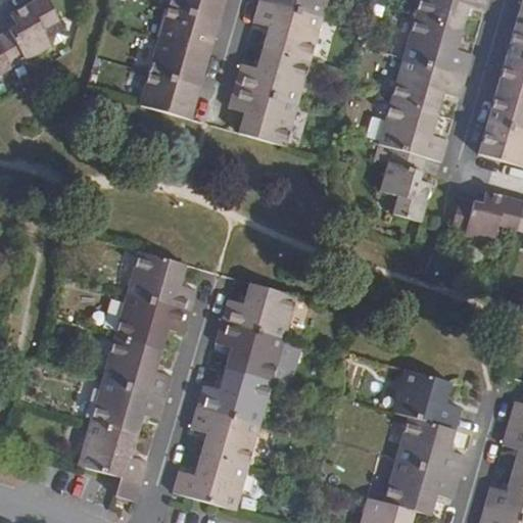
[(44,0),(37,0),(10,16),(16,28),(0,36),(0,49),(10,68),(50,46),(42,31),(57,22),(44,0)]
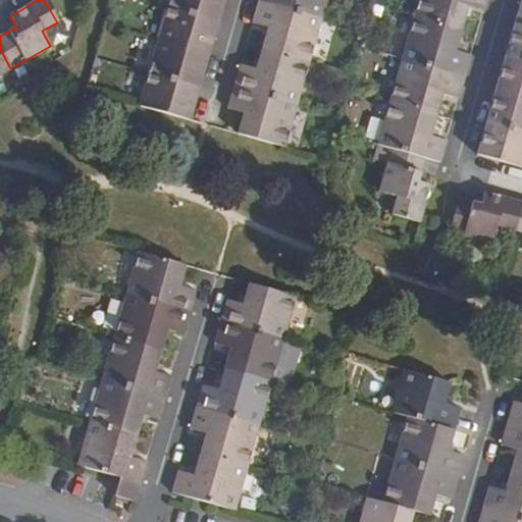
[(224,0),(168,0),(166,9),(219,23),(222,9),(216,8),(218,1),(224,3),(224,0)]
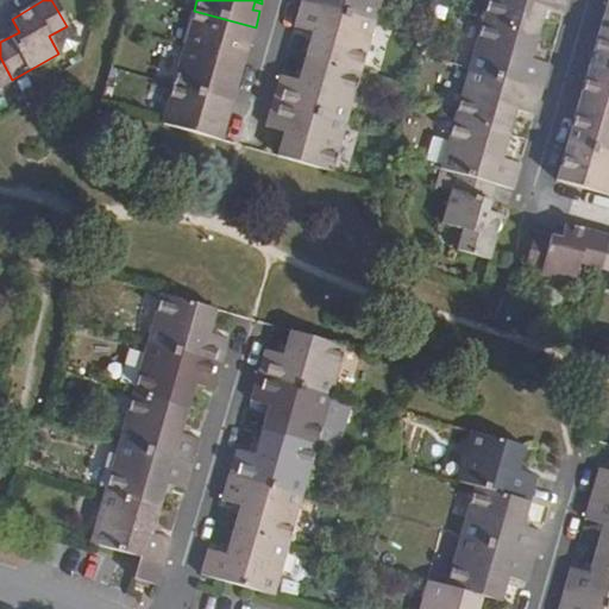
[(372,23),(378,0),(299,0),(299,1),(372,23)]
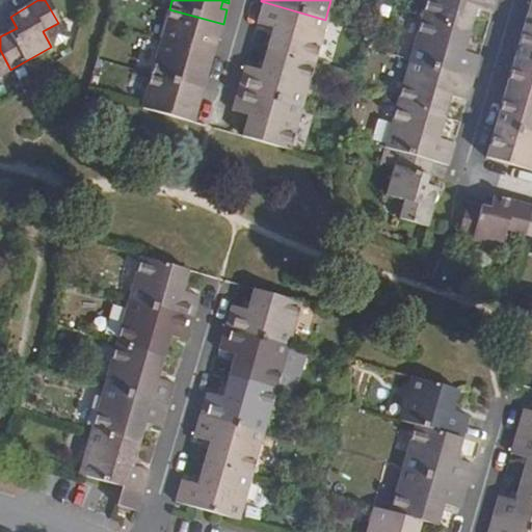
[(495,0),(424,0),(420,17),(469,30),(474,10),(490,15),(495,0)]
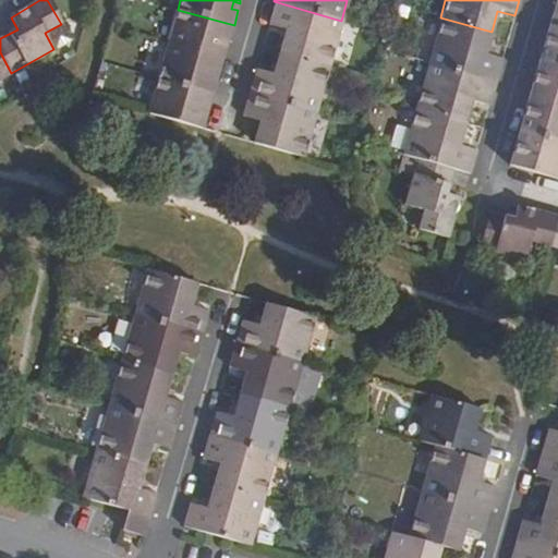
[(557,27),(557,0),(555,0),(555,1),(557,2),(557,10),(557,12),(553,11),(548,25),(557,27)]
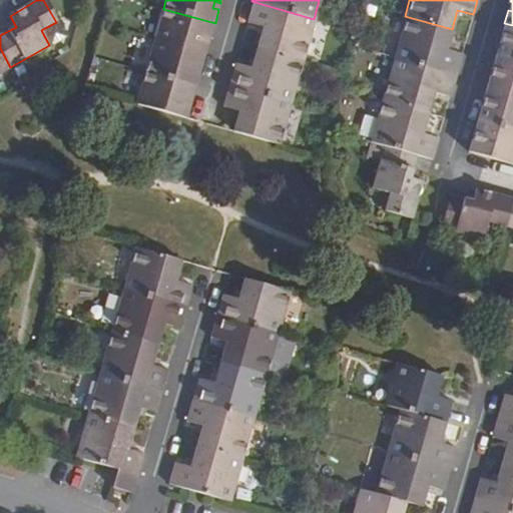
[(302,61),(314,19),(251,1),(245,24),(262,29),(257,48),(302,61)]
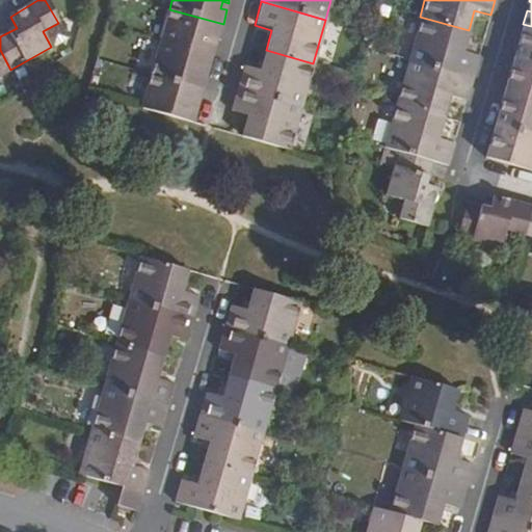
[(223,24),(169,9),(160,42),(214,57),(217,44),(211,43),(213,35),(219,37),(223,24)]
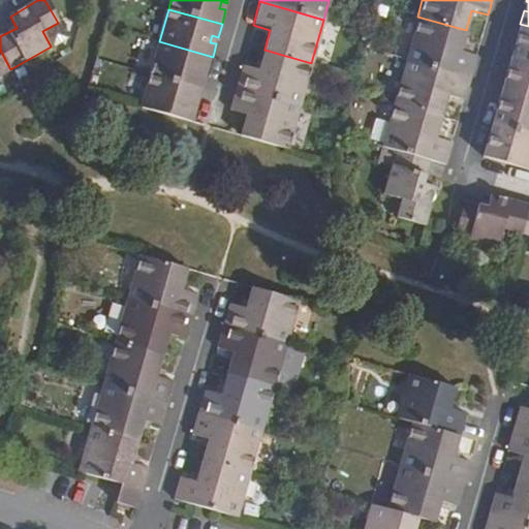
[(466,30),(417,17),(405,60),(469,79),(476,55),(460,51),(466,30)]
